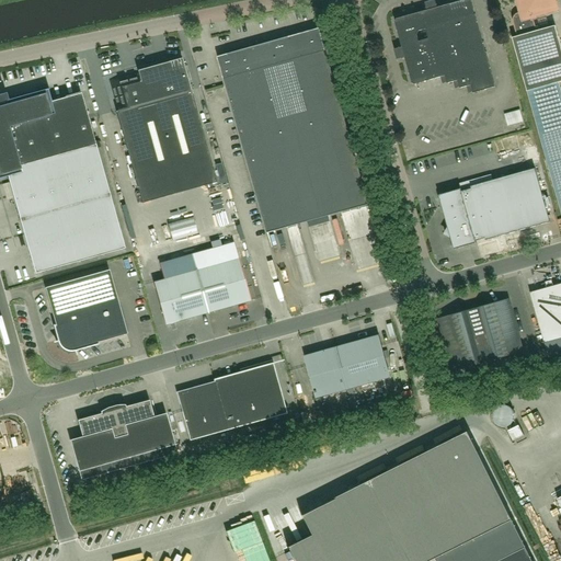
[(435,0),(425,3),(427,11),(397,20),(396,22),(402,48),(395,50),(398,60),(405,58),(412,83),(415,86),(445,77),(447,84),(458,81),(460,89),(471,87),(473,94),(495,88),(471,1),(469,0),(467,0),(438,9),(435,0)]
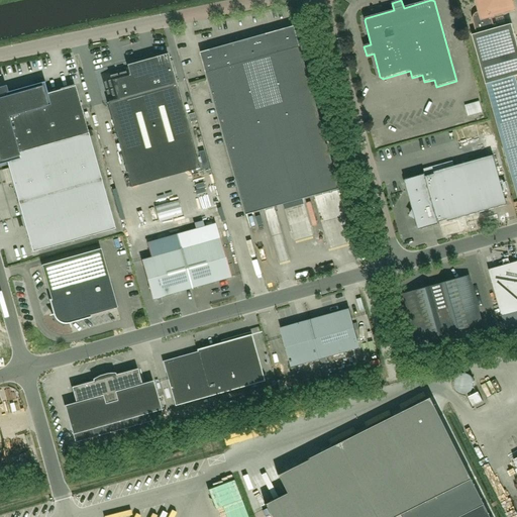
[(476,0),(480,12),(478,12),(476,13),(474,16),(473,18),(473,21),(477,34),(473,35),(486,85),(516,76),(516,42),(512,24),(498,28),(497,23),(494,24),(492,17),(515,10),(511,0),(476,0)]
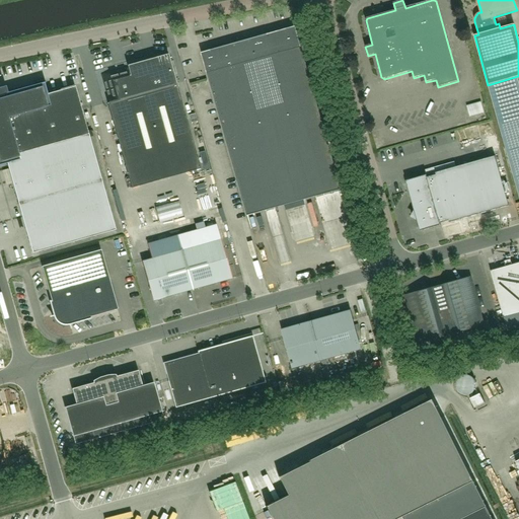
[(296,26),(202,53),(247,216),(342,190),(301,47),(296,26)]
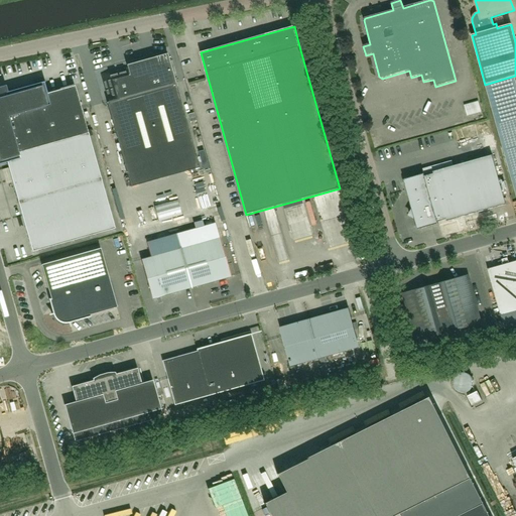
[(127,68),(102,75),(110,101),(107,102),(127,173),(183,157),(187,169),(199,166),(167,53),(136,62),(136,63),(129,66),(129,65),(127,65),(127,68)]
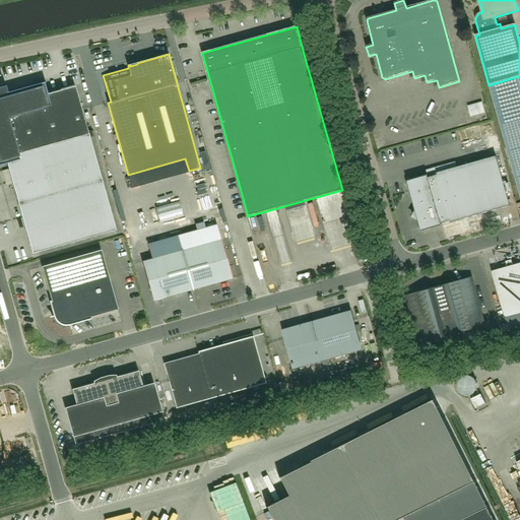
[(519,90),(517,81),(488,88),(517,204),(519,203),(519,90)]
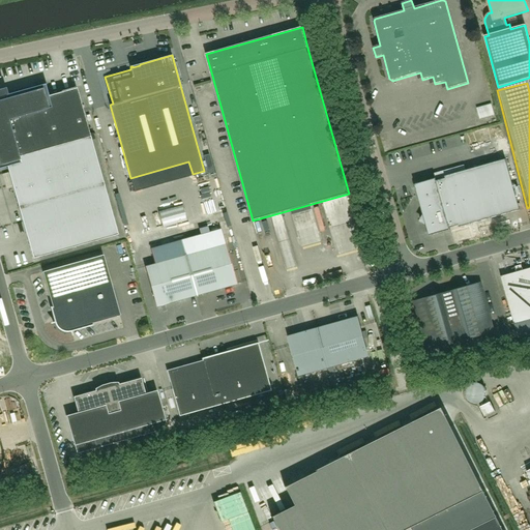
[(118,234),(77,88),(49,96),(46,85),(47,84),(6,95),(5,92),(0,93),(0,168),(9,166),(10,169),(8,170),(33,259),(118,234)]
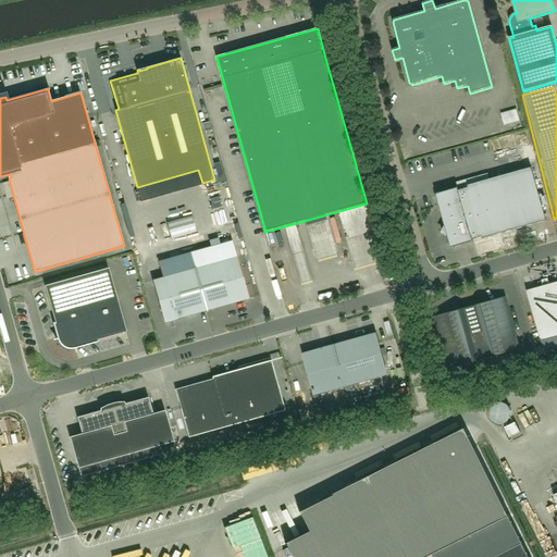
[(517,110),(500,114),(504,126),(520,122),(517,110)]
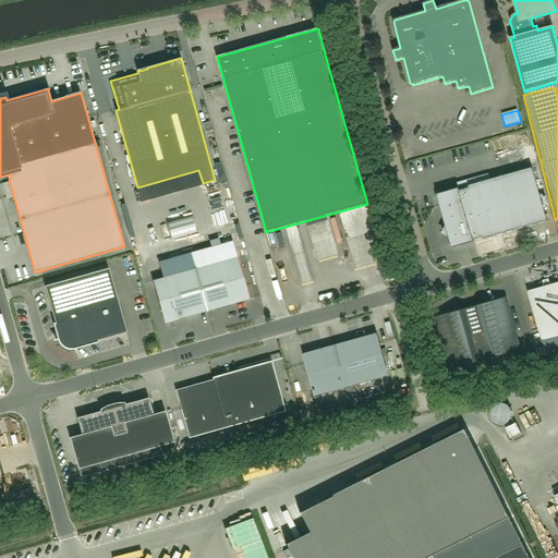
[(547,221),(533,168),(469,186),(469,189),(460,191),(459,189),(441,193),(439,192),(435,197),(437,199),(450,245),(449,246),(456,250),(457,247),(474,242),(474,240),(483,238),(483,240),(547,221)]
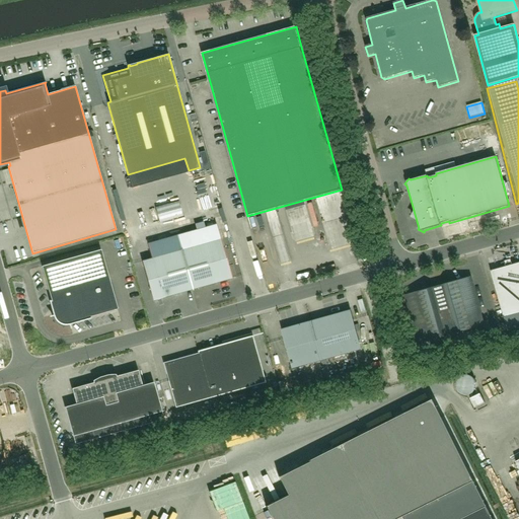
[(294,204),(296,212),(308,209),(306,201),(294,204)]
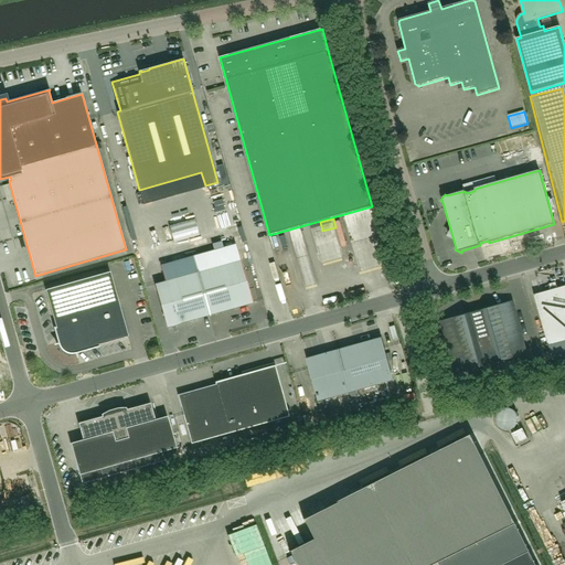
[(213,251),(222,248),(220,240),(211,243),(213,251)]
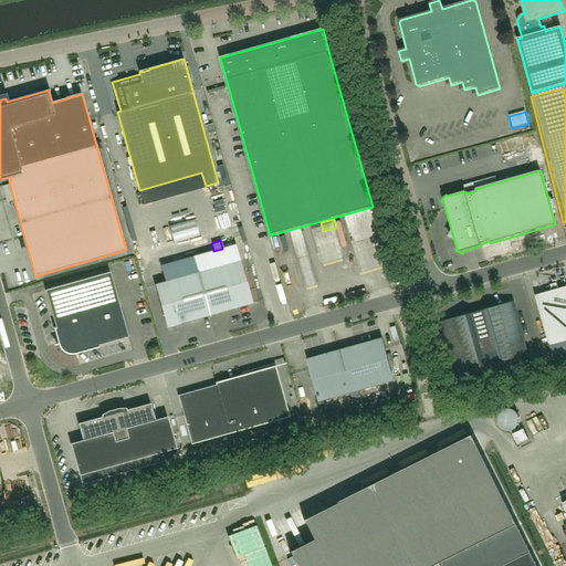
[(241,261),(230,263),(226,248),(194,257),(198,273),(210,315),(252,303),(241,261)]
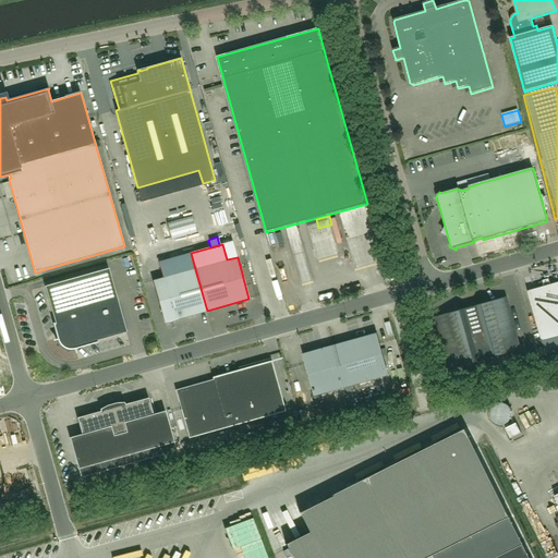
[(195,269),(191,253),(159,262),(164,278),(153,281),(165,323),(207,311),(195,269)]
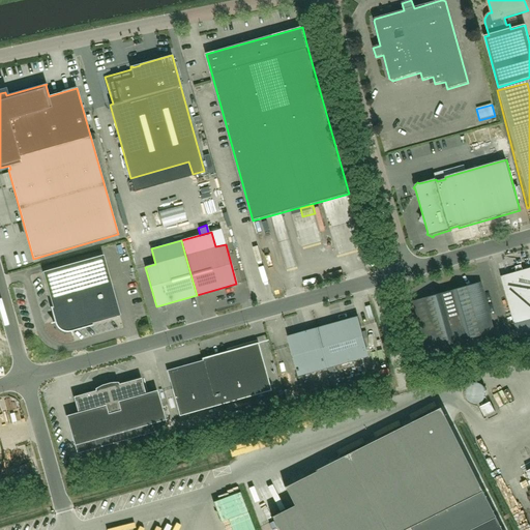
[(120,316),(104,255),(42,272),(53,307),(52,308),(52,307),(51,307),(55,323),(59,322),(60,326),(65,328),(69,327),(70,331),(93,325),(93,324),(92,324),(92,323),(120,316)]
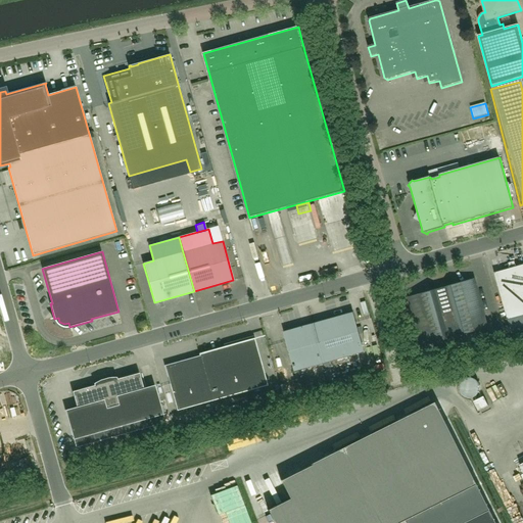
[(522,316),(522,265),(494,274),(508,321),(522,316)]
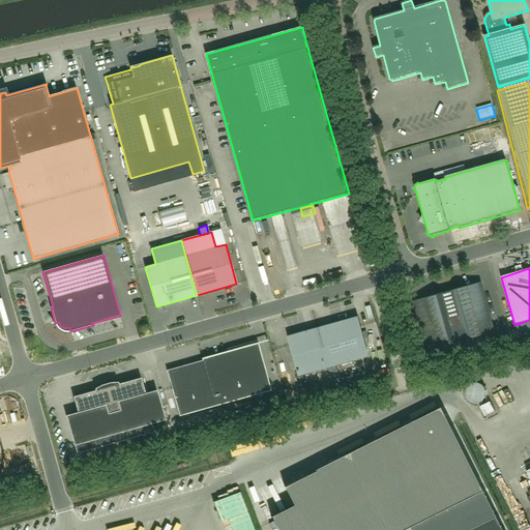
[(481,283),(413,302),(428,352),(495,332),(481,283)]
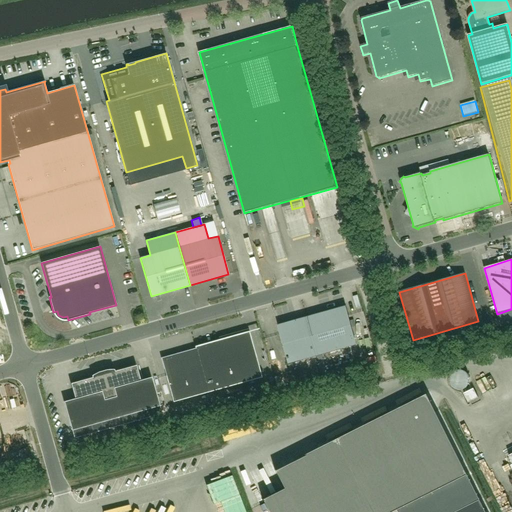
[(346,306),(307,317),(318,355),(356,345),(352,327),(355,326),(354,320),(350,321),(346,306)]
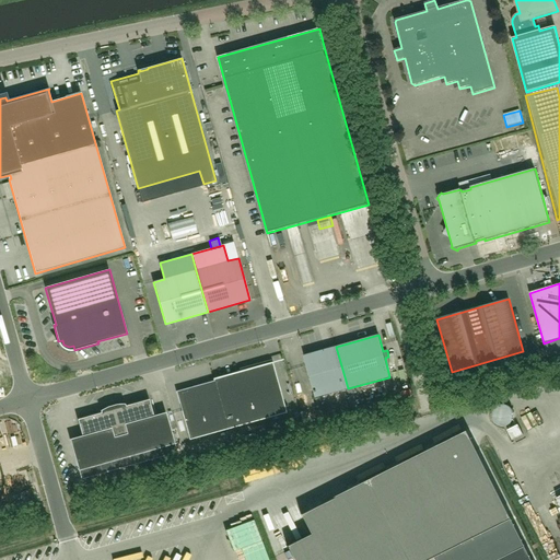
[(348,388),(336,347),(304,356),(316,397),(348,388)]
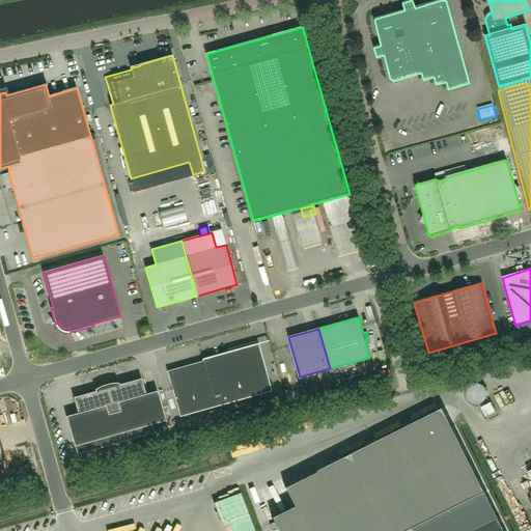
[(258,344),(258,343),(202,359),(202,361),(167,371),(172,390),(180,417),(272,391),(258,344)]
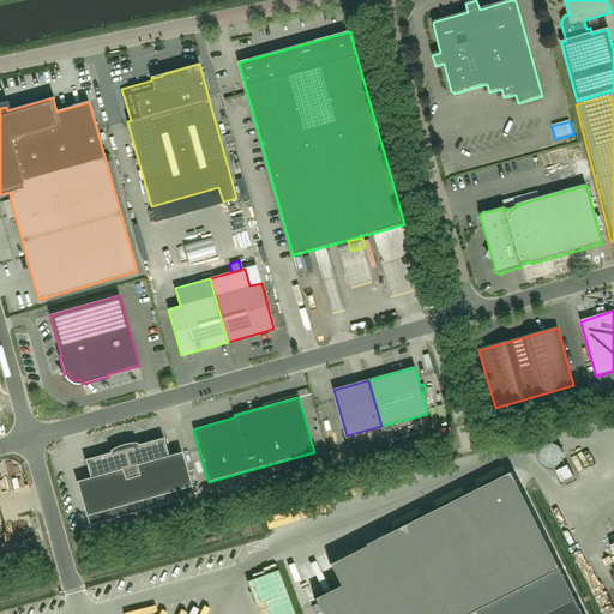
[(119,446),(112,450),(113,452),(85,459),(90,477),(77,481),(86,516),(192,487),(182,452),(168,456),(163,438),(136,445),(136,444),(127,444),(119,446)]
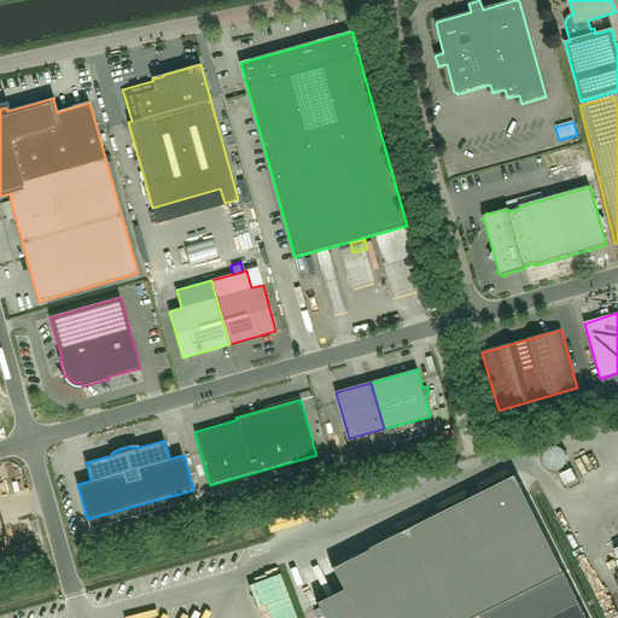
[(565,465),(566,461),(566,456),(565,452),(561,449),(557,447),(552,447),(548,449),(544,453),(542,456),(542,461),(543,465),(547,468),(551,471),(554,471),(559,471),(563,468),(565,465)]
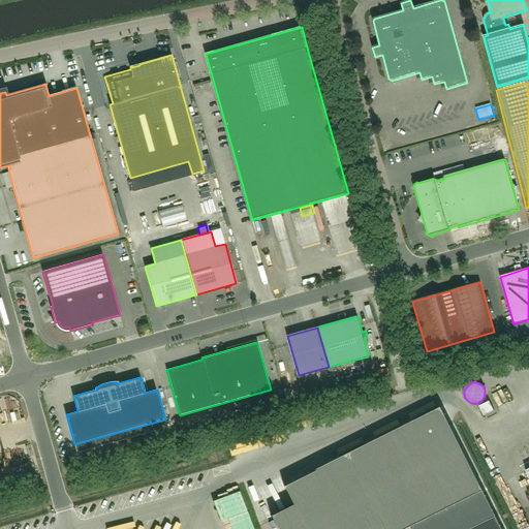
[(485,415),(494,410),(489,402),(479,406),(485,415)]
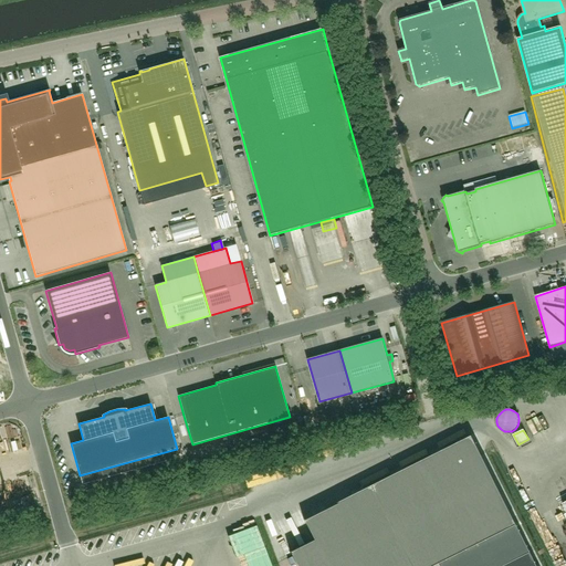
[(435,565),(521,523),(475,435),(337,504),(347,524),(317,540),(331,565),(435,565)]
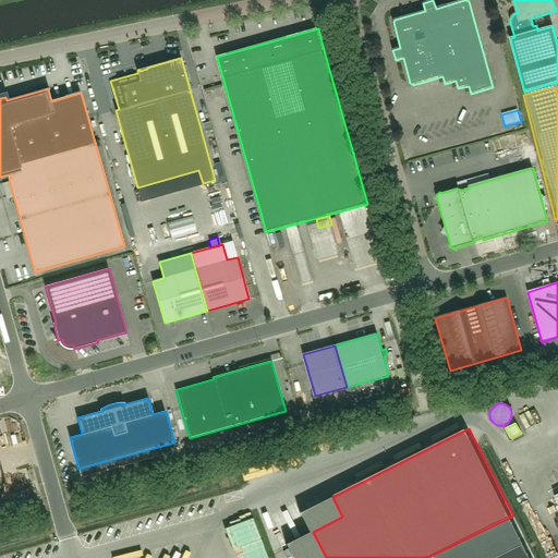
[(509,473),(524,465),(521,460),(507,468),(509,473)]
